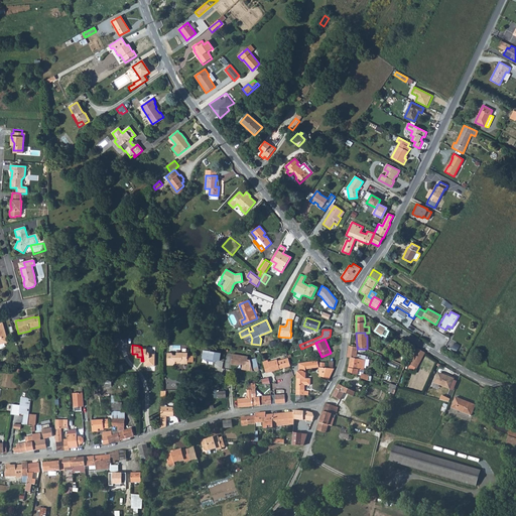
[(349,345),(348,357),(350,357),(348,371),(358,375),(359,369),(364,369),(365,360),(356,358),(357,349),(358,347),(357,347),(349,345)]
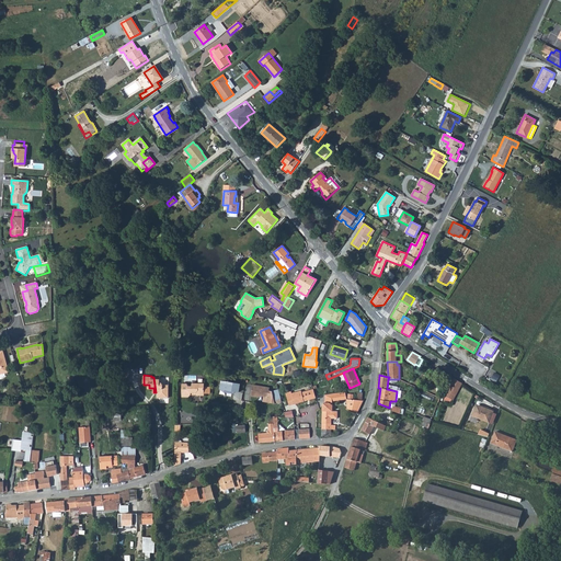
[(160,377),(153,377),(155,385),(156,392),(158,392),(158,398),(169,398),(169,385),(163,385),(161,381),(160,381),(160,377)]
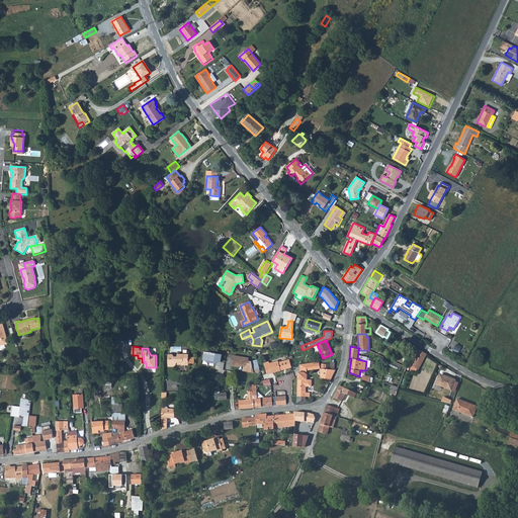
[(419,349),(411,365),(418,369),(426,354),(419,349)]
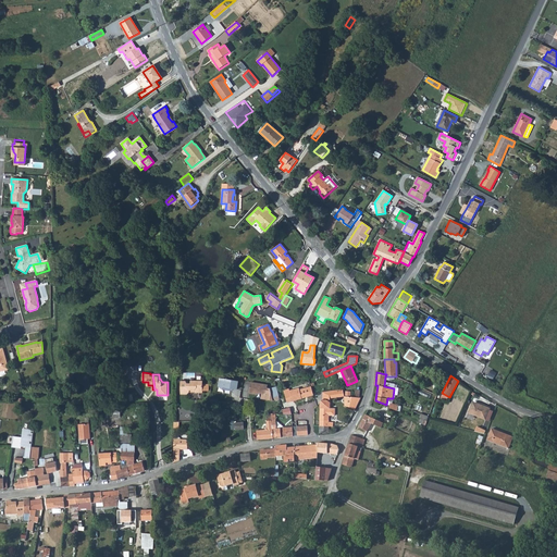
[(219,379),(218,386),(223,387),(223,390),(231,391),(232,388),(237,390),(238,381),(219,379)]
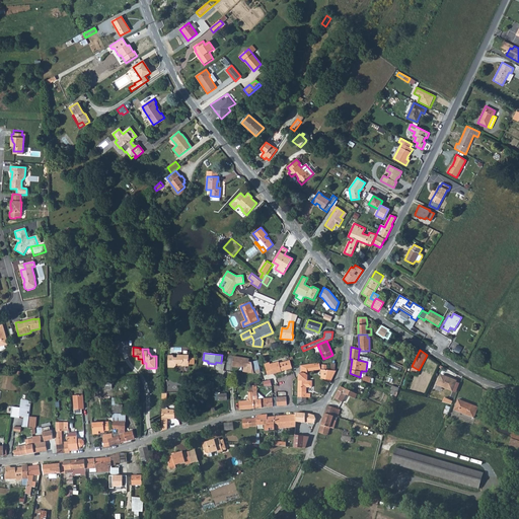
[(172,355),(168,355),(168,367),(174,367),(176,365),(176,364),(180,364),(182,366),(189,366),(189,364),(194,364),(194,358),(189,358),(189,355),(177,355),(177,357),(174,357),(172,355)]
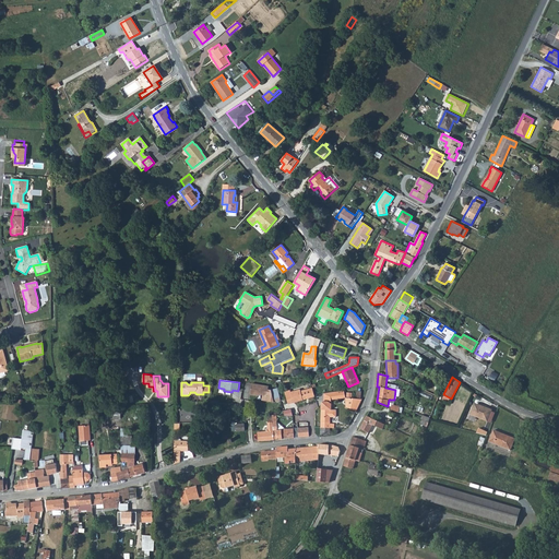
[(251,383),(250,394),(257,395),(257,394),(263,395),(262,401),(274,403),(281,402),(277,389),(272,391),(268,390),(269,387),(251,383)]
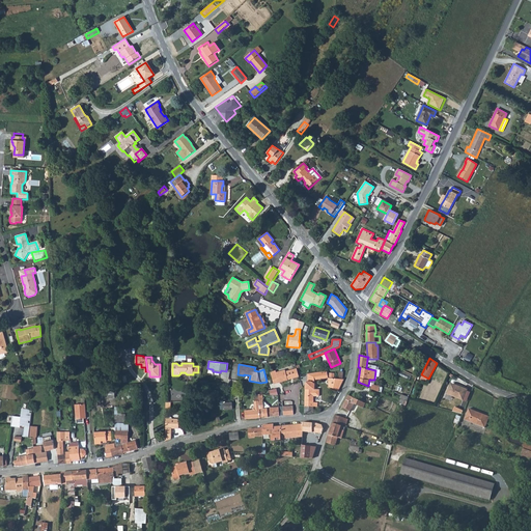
[(272,375),(273,383),(278,382),(279,383),(284,381),(283,378),(286,376),(287,380),(299,376),(299,375),(297,368),(285,371),(285,370),(276,372),(276,374),(272,375)]
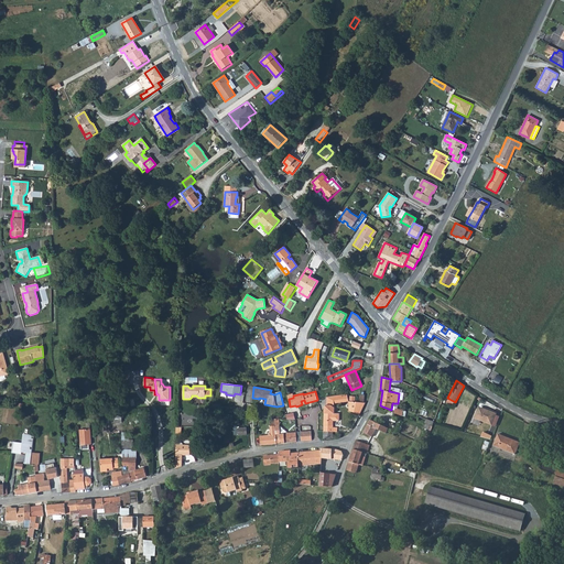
[(347,393),(333,397),(334,400),(339,399),(340,403),(349,401),(347,393)]
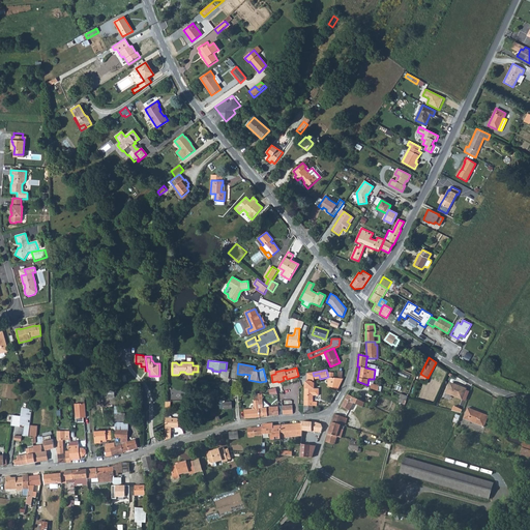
[(328,377),(328,386),(337,389),(344,379),(328,377)]
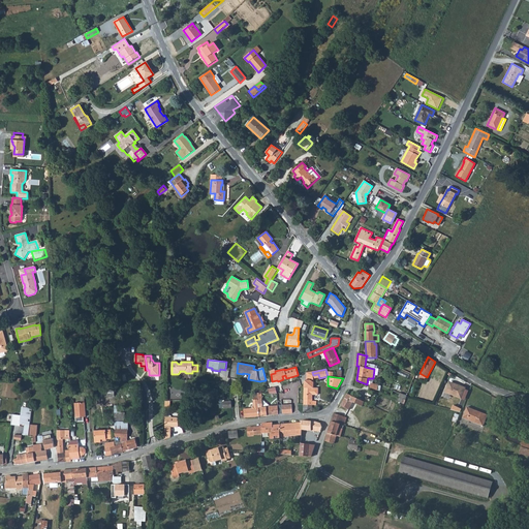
[(304,381),(303,405),(312,405),(316,405),(316,401),(312,401),(312,395),(317,396),(317,389),(314,389),(314,382),(310,380),(306,379),(304,381)]
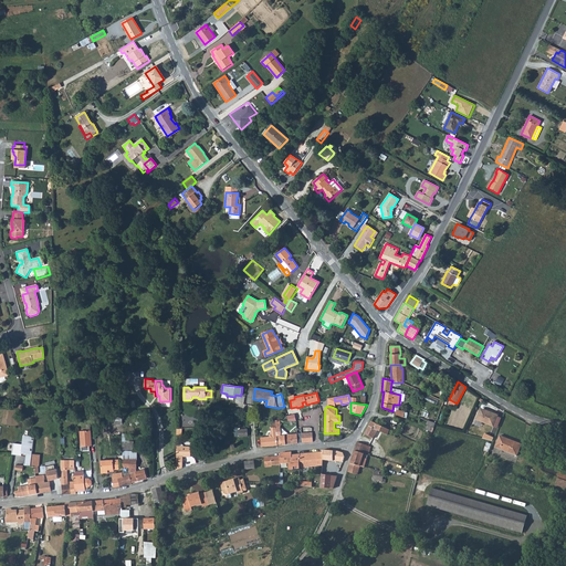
[(480,409),(475,419),(494,427),(498,417),(499,415),(486,409),(486,410),(482,408),(480,409)]
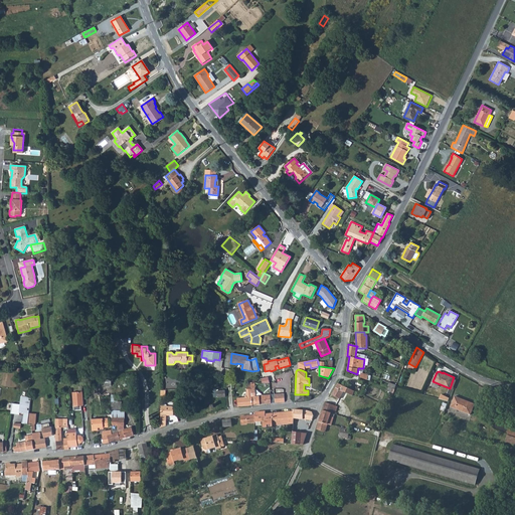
[(457,381),(453,379),(450,388),(446,396),(449,398),(457,381)]
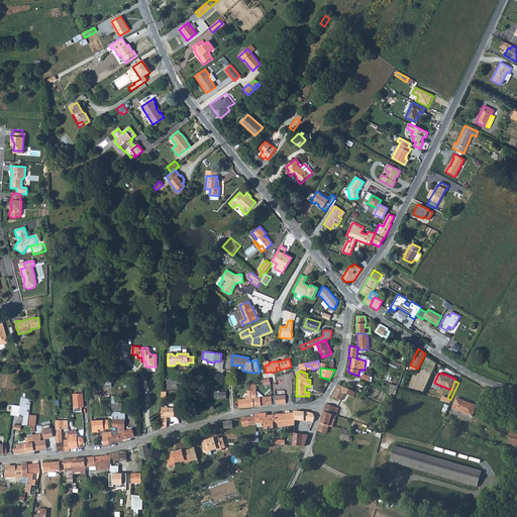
[(395,394),(398,386),(392,383),(388,392),(395,394)]
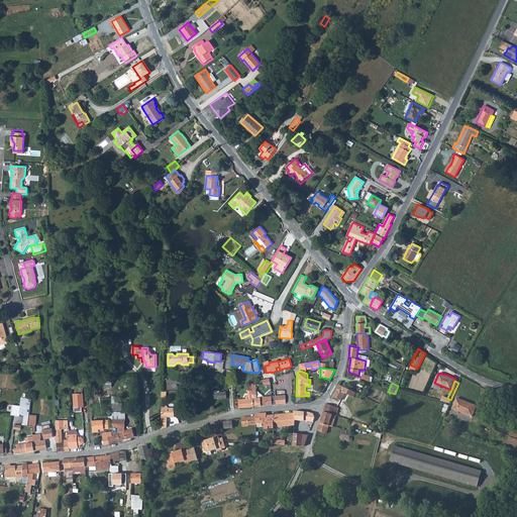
[(346,388),(339,385),(333,394),(332,396),(340,400),(344,393),(353,397),(355,393),(346,389),(346,388)]
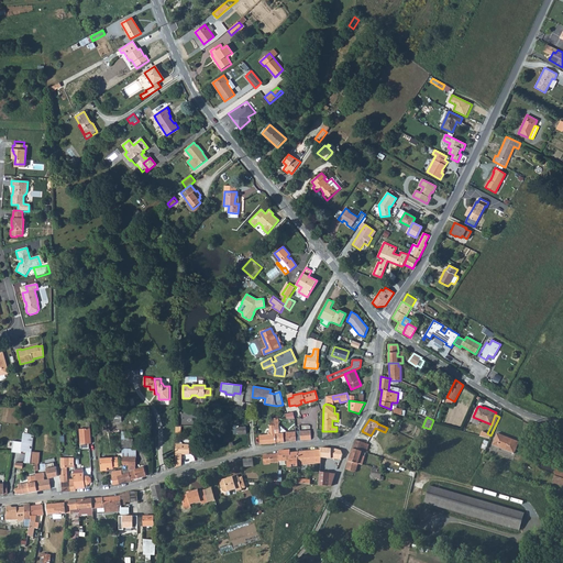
[(267,434),(260,435),(260,444),(276,443),(274,422),(274,420),(269,421),(269,424),(269,426),(269,431),(267,434)]
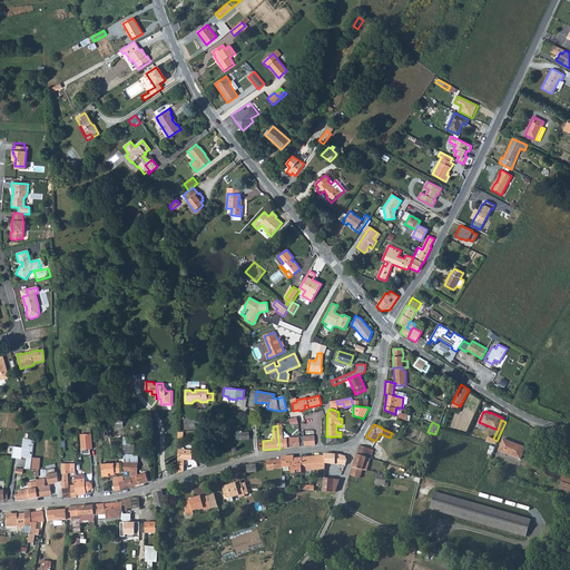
[(282,426),(277,428),(279,449),(300,446),(300,436),(291,438),(283,439),(282,430),(282,426)]
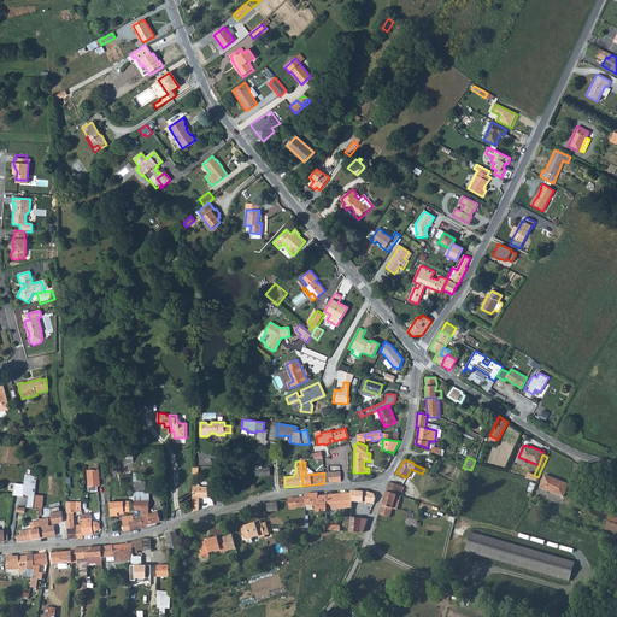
[(98,469),(86,470),(88,492),(97,491),(97,487),(99,486),(98,469)]
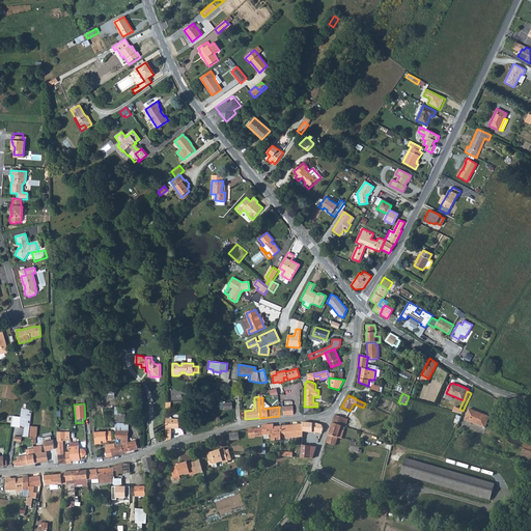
[(292,406),(282,407),(283,415),(294,415),(292,406)]
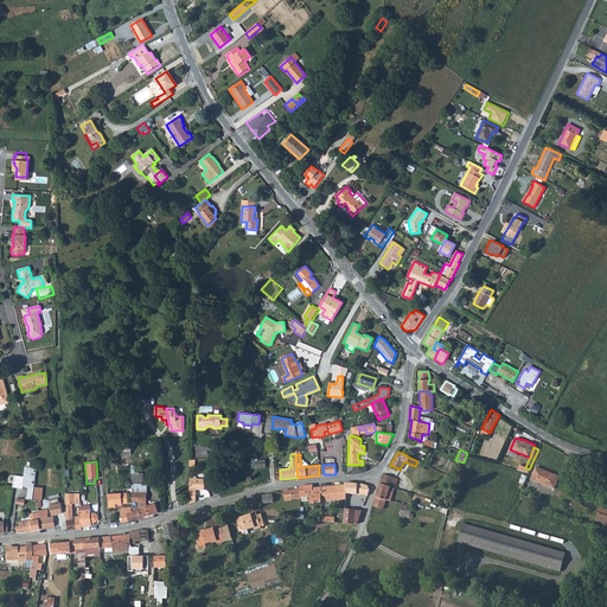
[(560,475),(536,466),(531,479),(555,487),(560,475)]
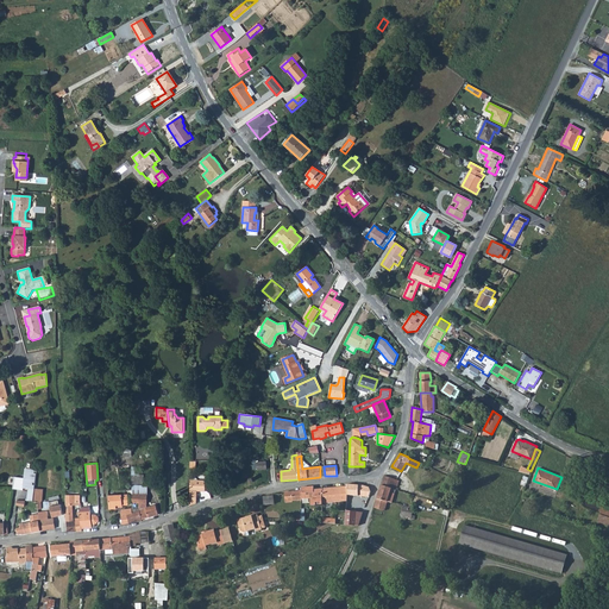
[(36,470),(26,469),(25,478),(14,477),(13,489),(23,489),(23,487),(29,487),(27,500),(33,501),(35,489),(36,470)]
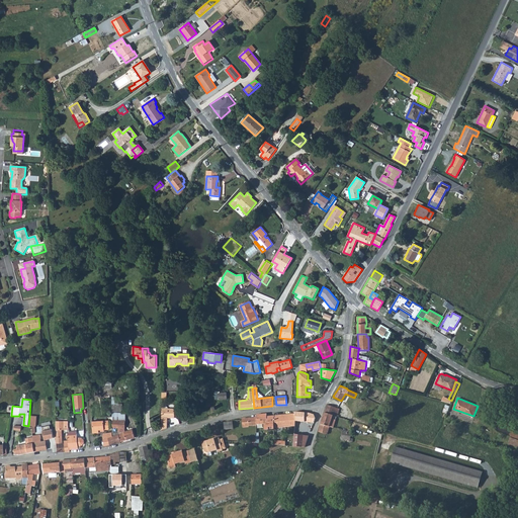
[(327,405),(324,412),(333,415),(336,416),(339,409),(331,406),(327,405)]
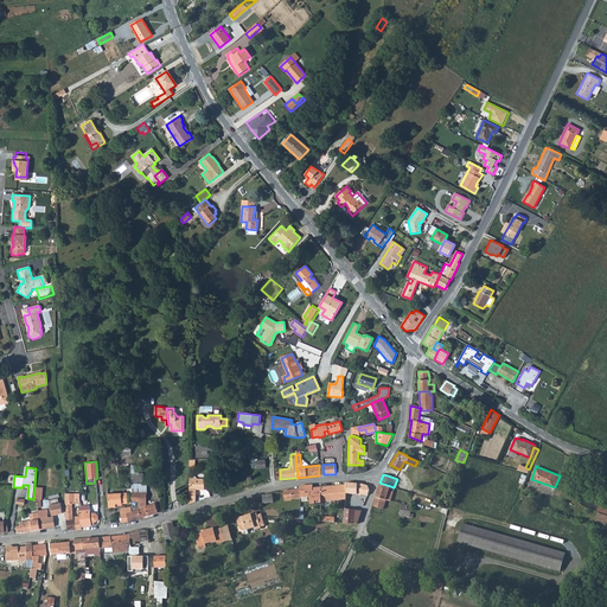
[(190,478),(190,490),(189,504),(196,502),(197,490),(204,490),(204,479),(190,478)]
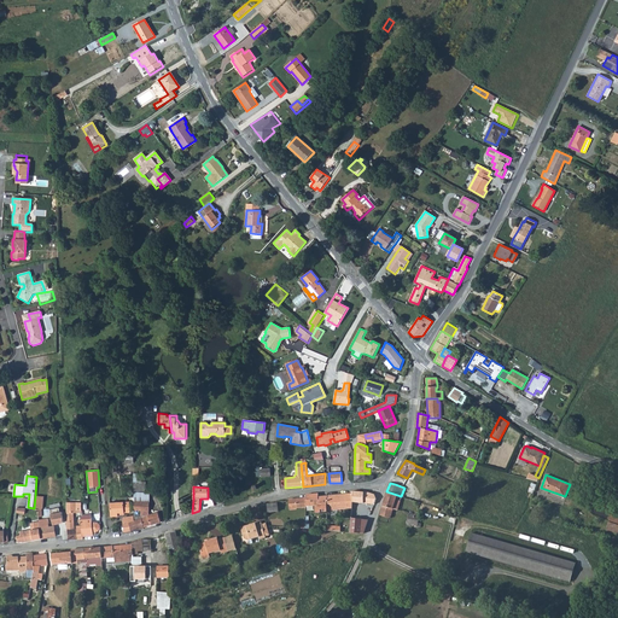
[(406,488),(403,497),(412,500),(418,501),(421,493),(406,488)]
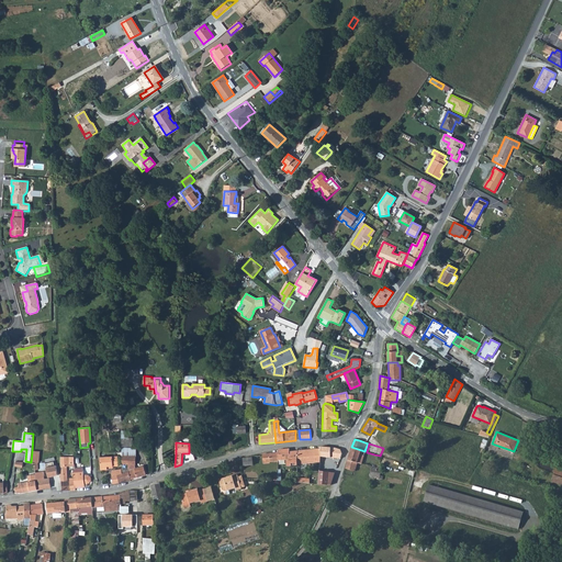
[(321,448),(319,457),(330,458),(338,459),(338,457),(340,458),(341,454),(339,453),(339,450),(335,448),(329,448),(321,447),(321,448)]
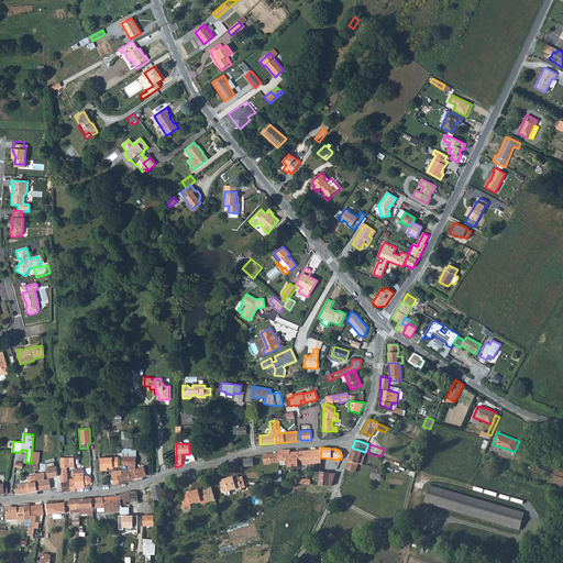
[(348,462),(346,470),(354,472),(355,472),(357,464),(362,451),(352,448),(348,462)]
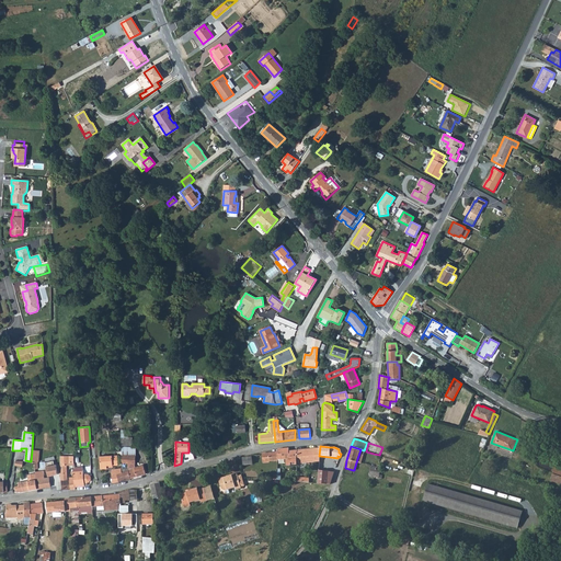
[(320,447),(308,449),(308,454),(309,454),(308,456),(309,461),(319,461),(319,456),(320,447)]
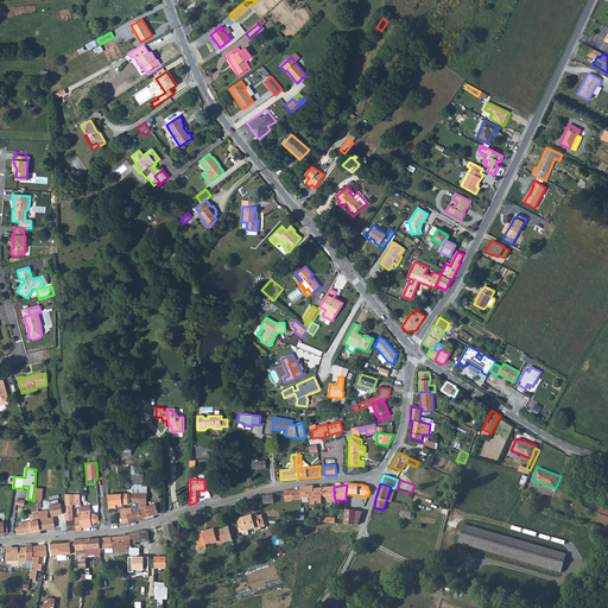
[(132,486),(132,501),(139,502),(139,506),(139,508),(146,507),(146,486),(132,486)]
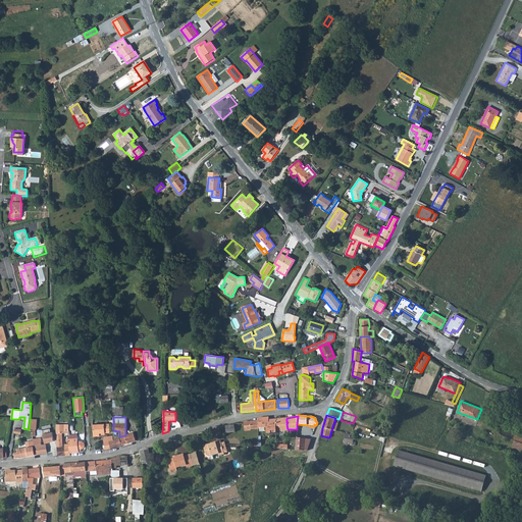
[(268,417),(258,418),(258,420),(259,427),(268,427),(268,428),(266,428),(266,433),(276,433),(276,429),(275,421),(276,420),(276,418),(268,419),(268,417)]
